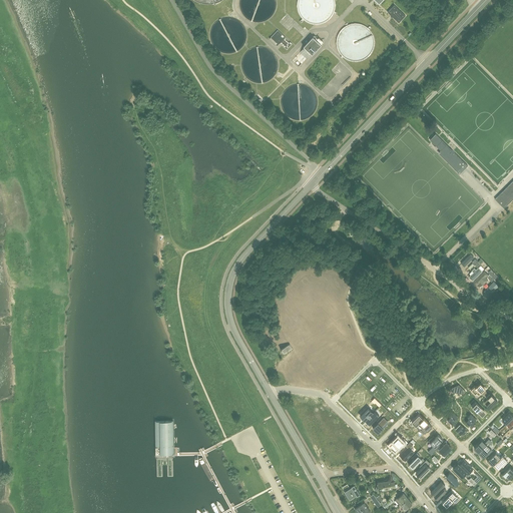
[(405,16),(394,5),(388,12),(391,15),(390,16),(391,17),(392,17),(393,17),(399,23),(405,16)]
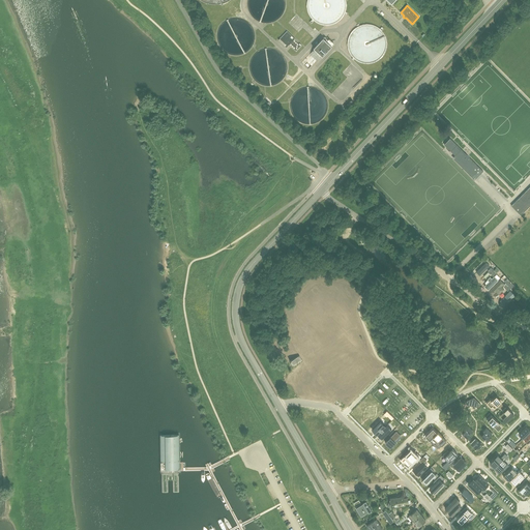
[(415,25),(422,18),(420,17),(414,24),(415,25)]
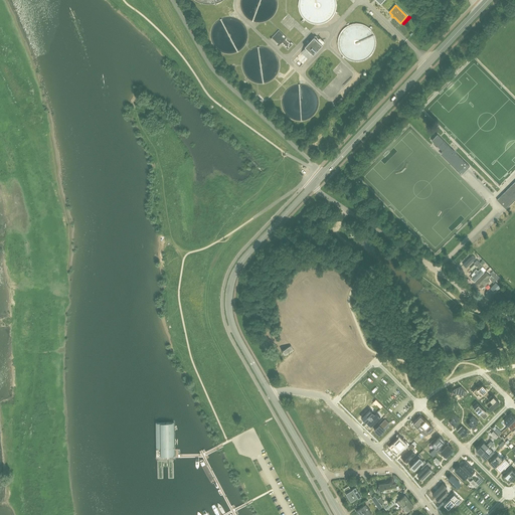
[(287,38),(279,30),(271,38),(279,46),(282,43),(288,49),(293,43),(292,42),(290,43),(286,39),(287,38)]
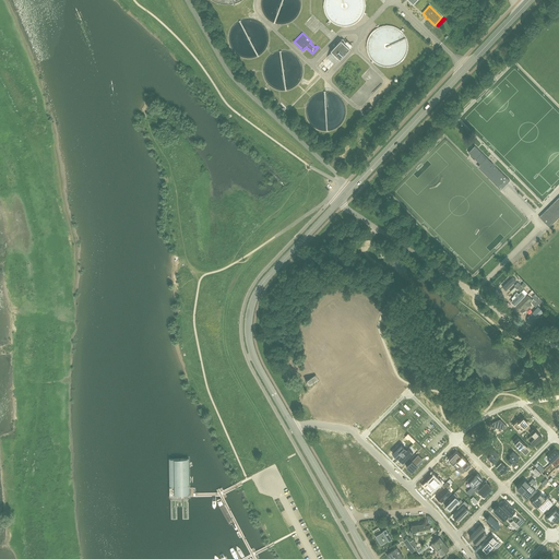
[(347,42),(346,43),(343,38),(331,50),(339,59),(340,59),(351,49),(349,48),(352,46),(347,42)]
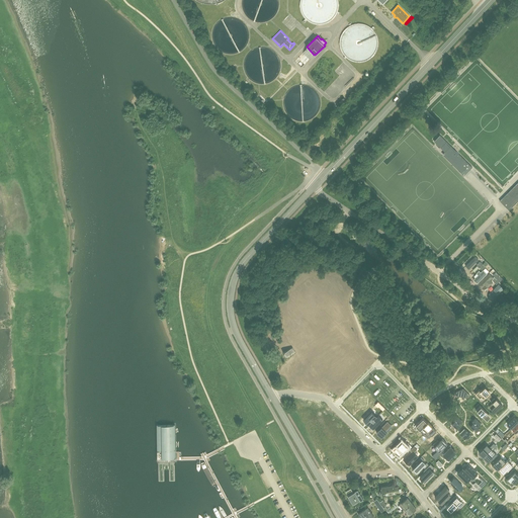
[(517,180),(499,200),(508,209),(517,198),(517,180)]
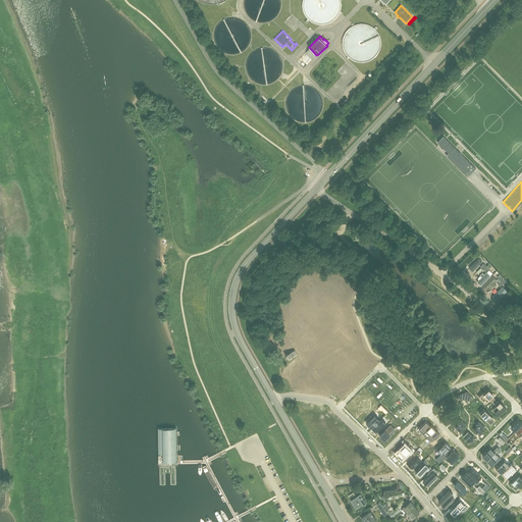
[(472,271),(482,261),(478,258),(476,260),(477,261),(469,269),(472,271)]
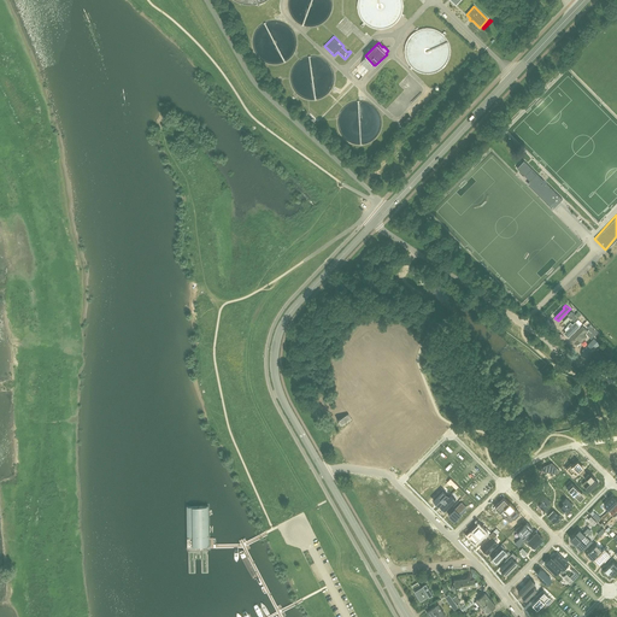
[(568,316),(571,318),(575,315),(579,311),(575,309),(571,312),(568,316)]
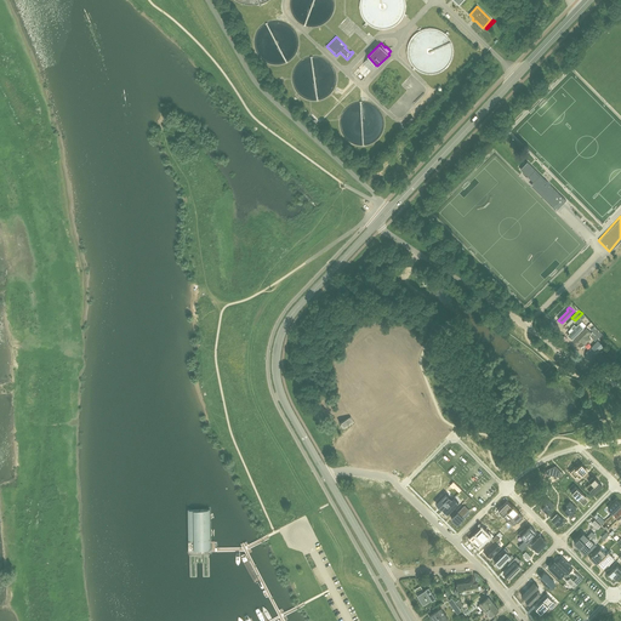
[(575,320),(577,324),(581,320),(585,317),(582,313),(579,317),(575,320)]
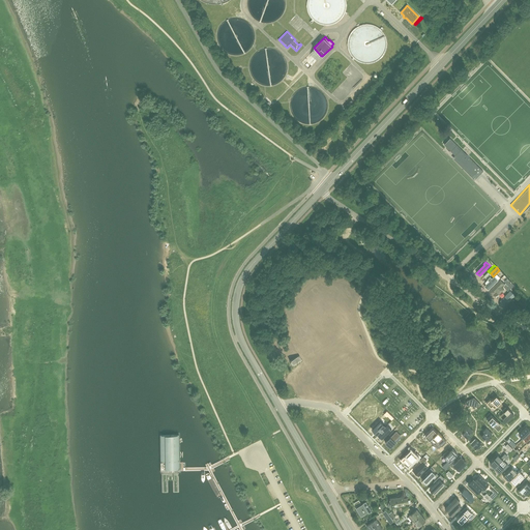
[(494,276),(492,278),(490,276),(488,280),(489,281),(484,286),(489,289),(498,280),(494,276)]
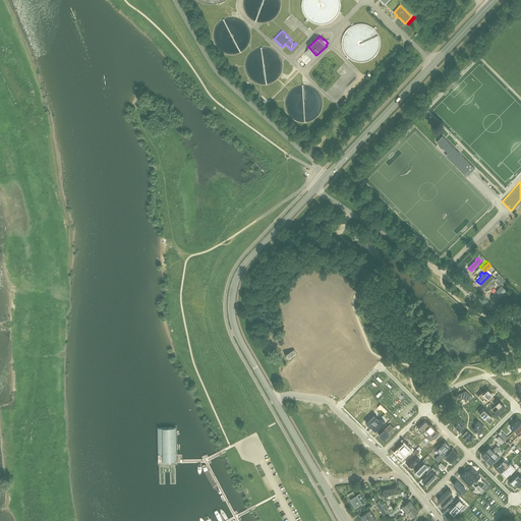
[(489,289),(496,283),(493,281),(495,279),(493,276),(481,285),(484,289),(487,287),(489,289)]
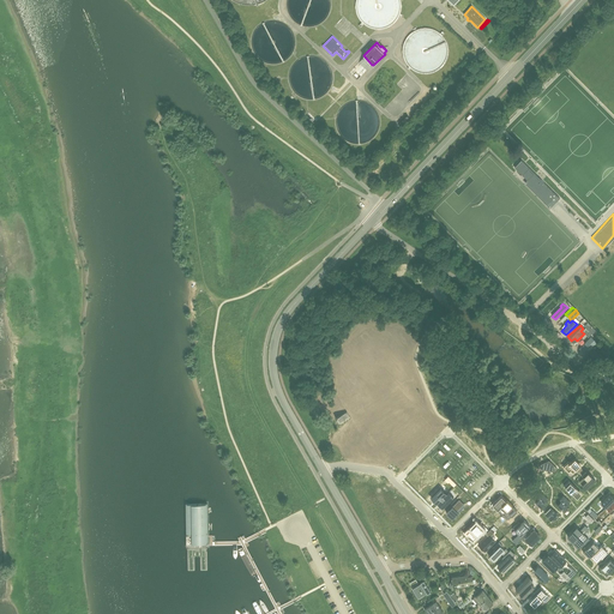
[(596,342),(590,336),(581,347),(587,353),(596,342)]
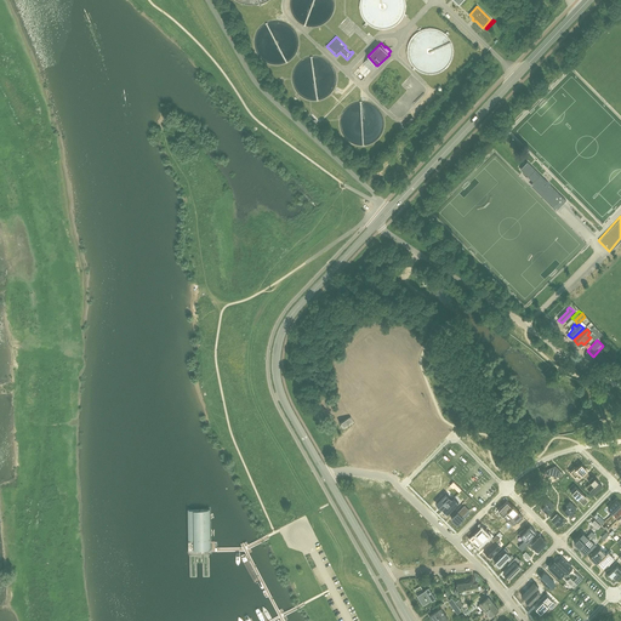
[(353,421),(351,416),(340,423),(342,427),(353,421)]
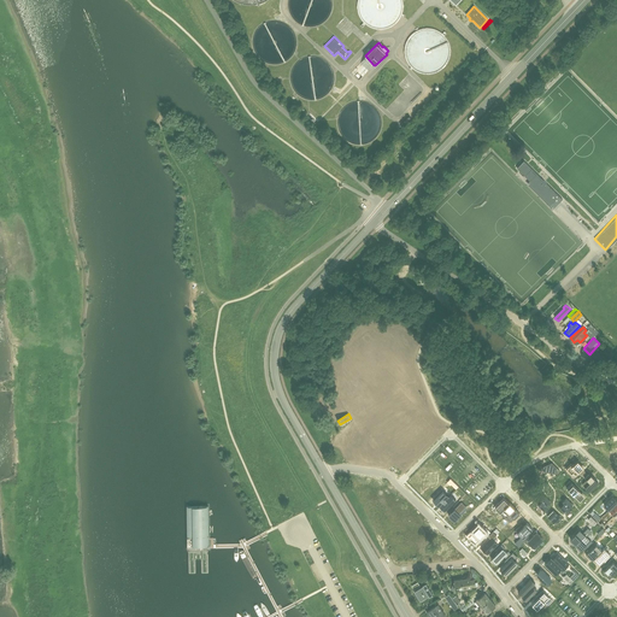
[(566,469),(569,472),(574,477),(576,475),(579,472),(580,475),(581,474),(585,471),(585,470),(582,468),(583,466),(581,464),(581,463),(579,460),(574,465),(574,464),(571,465),(566,469)]
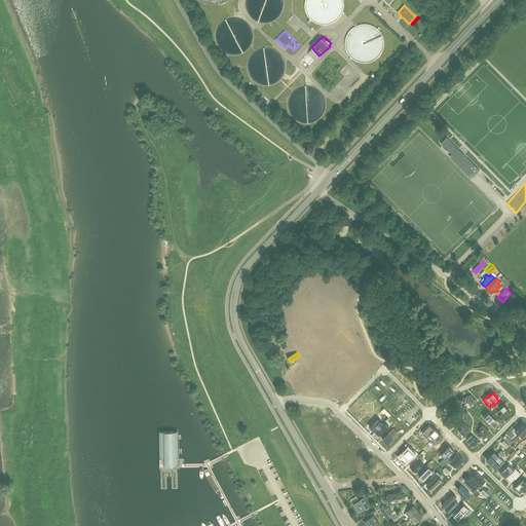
[(468,395),(461,399),(463,402),(466,403),(468,401),(475,404),(476,403),(468,395)]
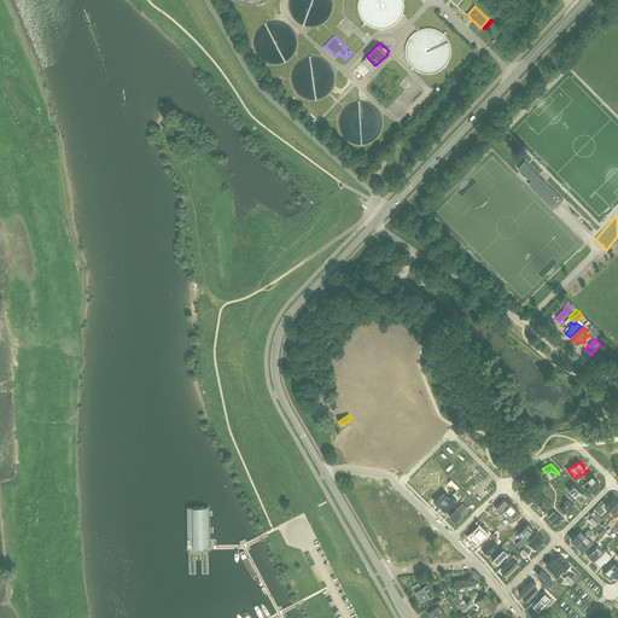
[(588,474),(586,478),(588,481),(590,483),(586,488),(590,493),(600,483),(595,479),(596,479),(592,474),(592,476),(589,473),(588,474)]
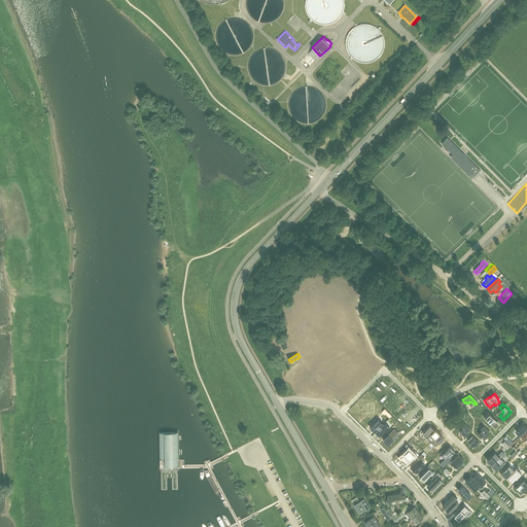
[(488,413),(484,417),(493,425),(497,422),(488,413)]
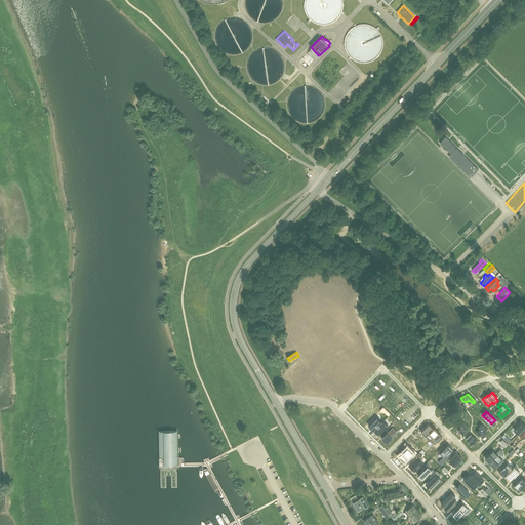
[(451,412),(445,418),(449,421),(450,420),(454,416),(451,412)]
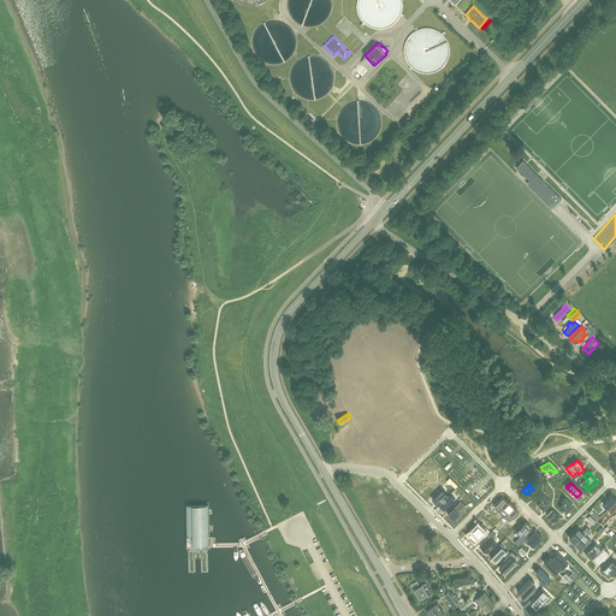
[(533,489),(528,493),(532,497),(539,491),(534,486),(533,489)]
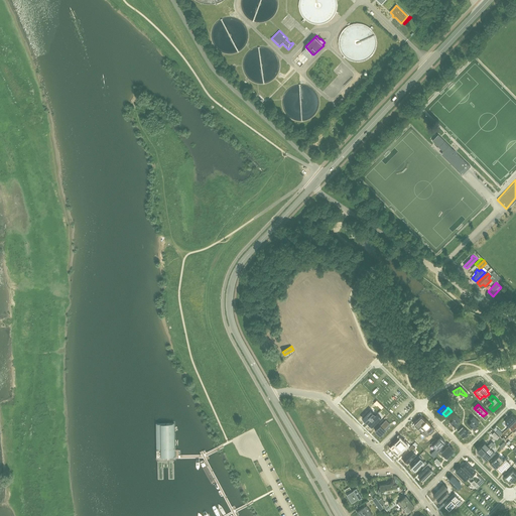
[(369,410),(361,418),(366,423),(374,415),(369,410)]
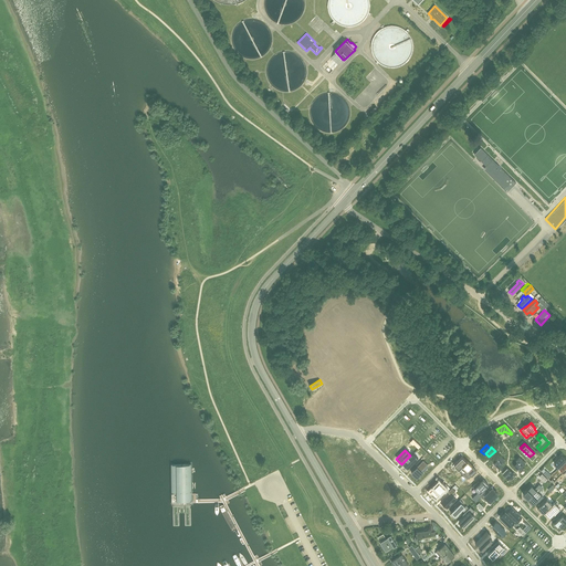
[(410,456),(401,464),(407,469),(416,459),(411,454),(410,456)]
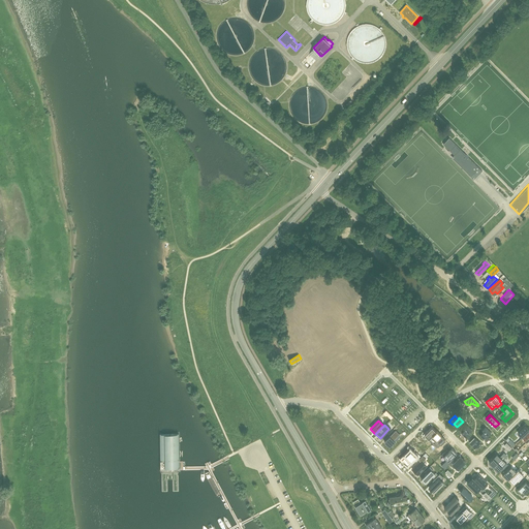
[(467,425),(463,428),(465,430),(468,433),(472,430),(467,425)]
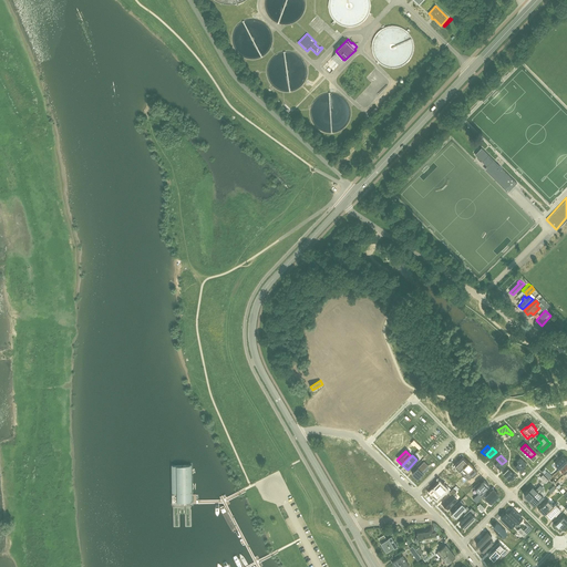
[(566,460),(563,455),(555,464),(560,468),(566,461),(566,460)]
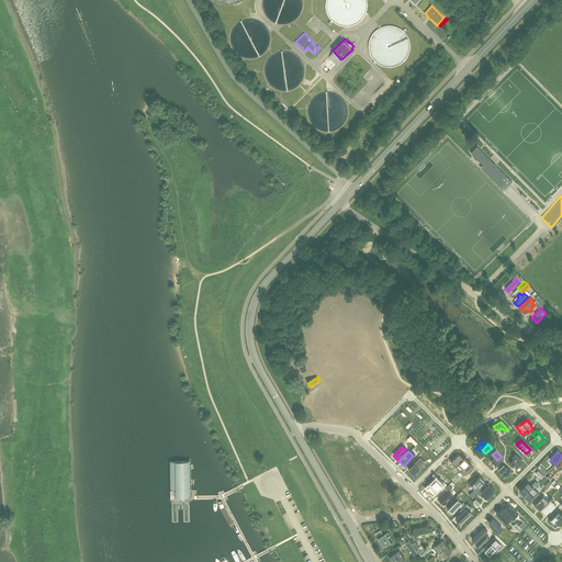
[(516,453),(512,457),(514,459),(518,463),(521,460),(516,453)]
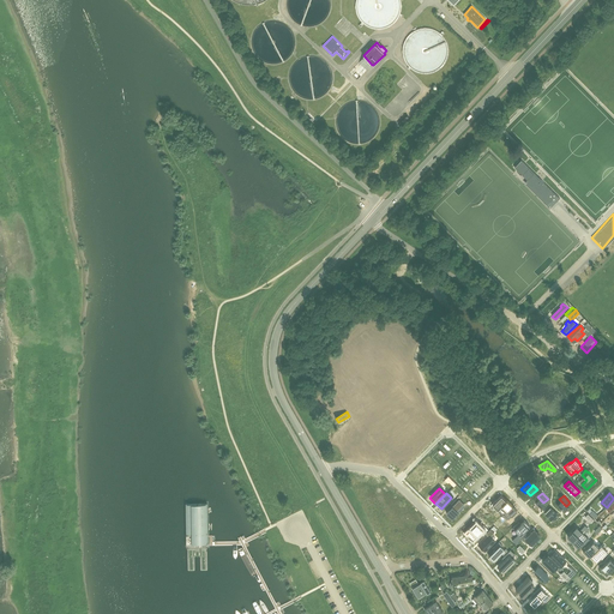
[(501,497),(493,505),(498,511),(506,501),(501,497)]
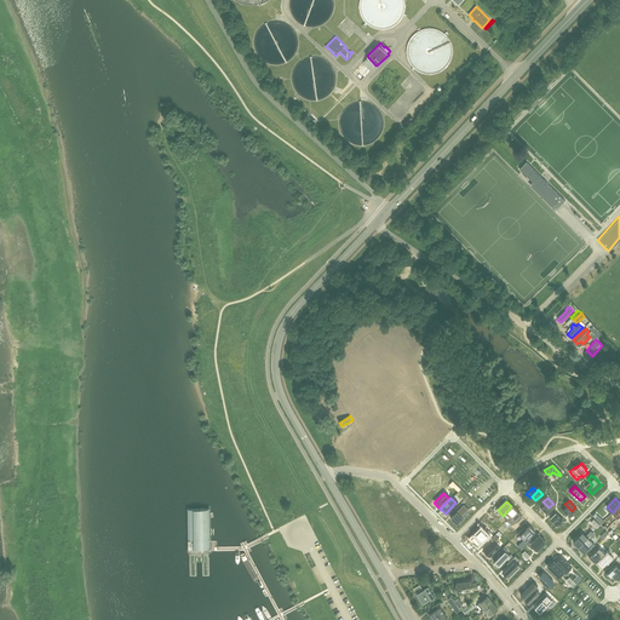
[(545,504),(540,507),(546,514),(551,510),(549,507),(545,504)]
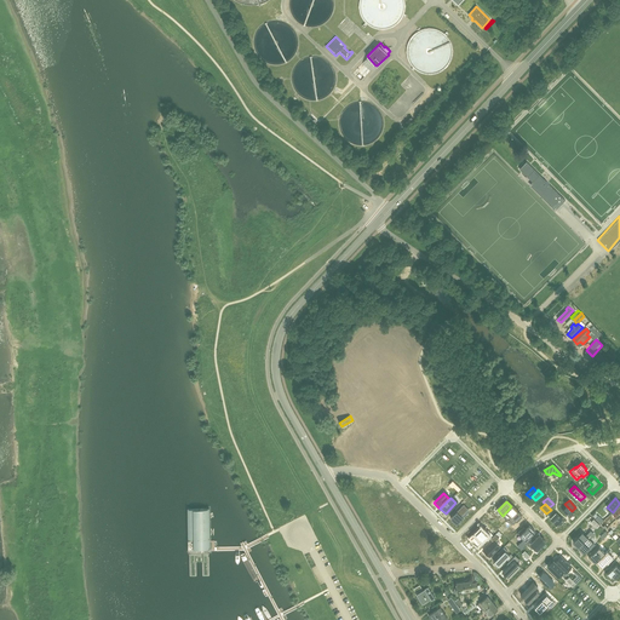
[(464,505),(451,518),(457,524),(463,518),(461,517),(468,510),(464,505)]
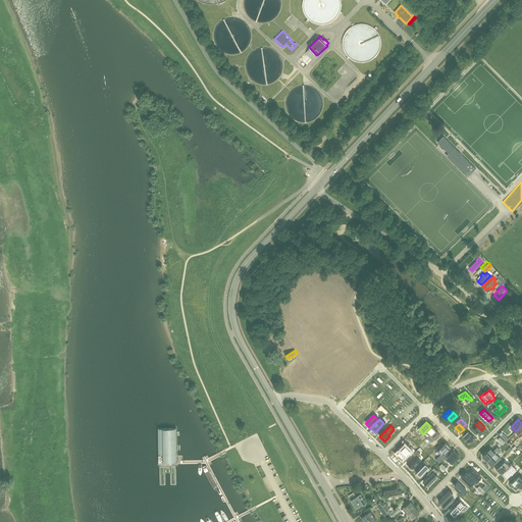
[(430,426),(423,434),(427,437),(434,430),(435,429),(431,425),(430,426)]
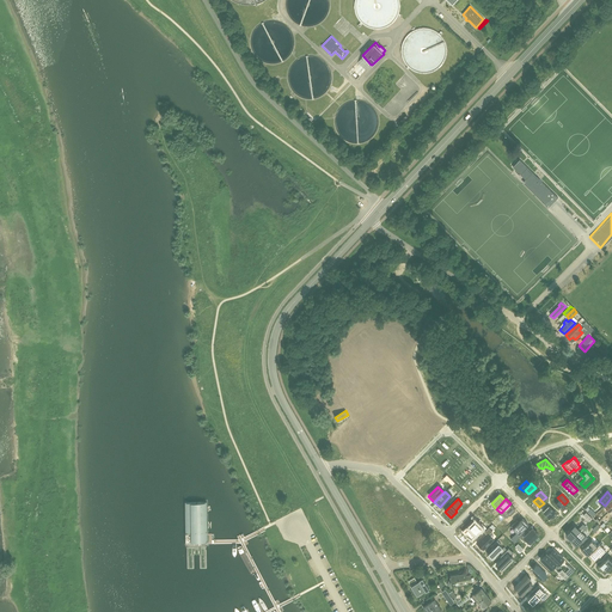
[(560,500),(555,503),(562,510),(565,506),(564,505),(560,500)]
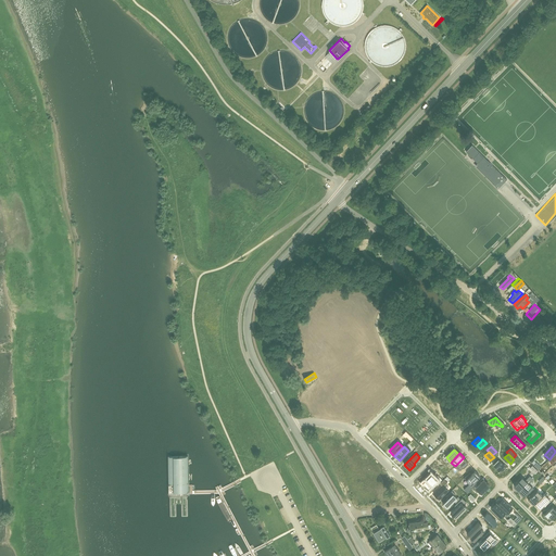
[(463,458),(455,466),(459,470),(468,462),(464,457),(463,458)]
